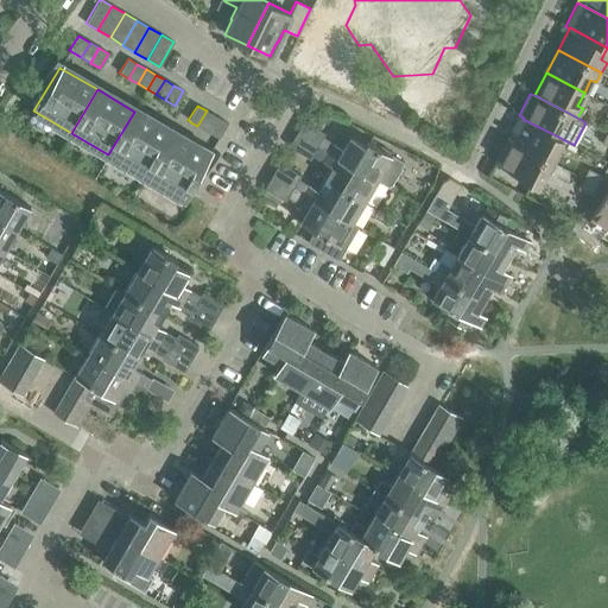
[(207,111),(197,126),(207,131),(215,116),(207,111)]
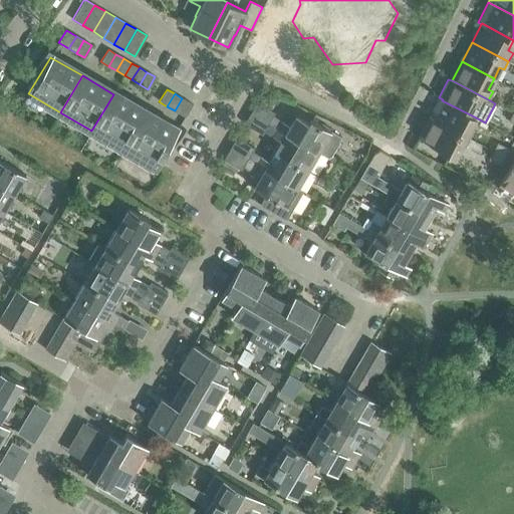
[(113,94),(91,131),(122,149),(145,112),(113,94)]
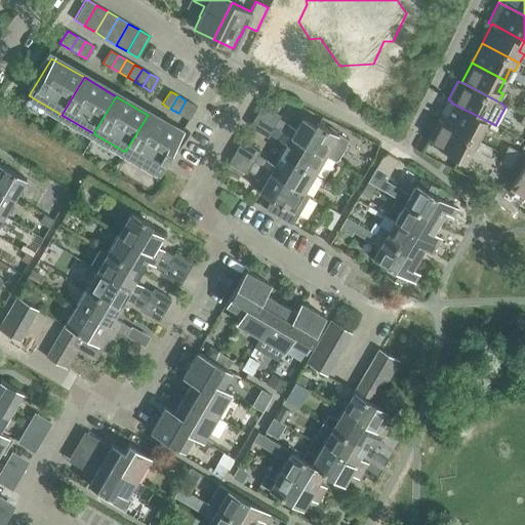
[(478,130),(484,119),(451,103),(452,102),(448,99),(438,120),(479,142),(483,132),(478,130)]
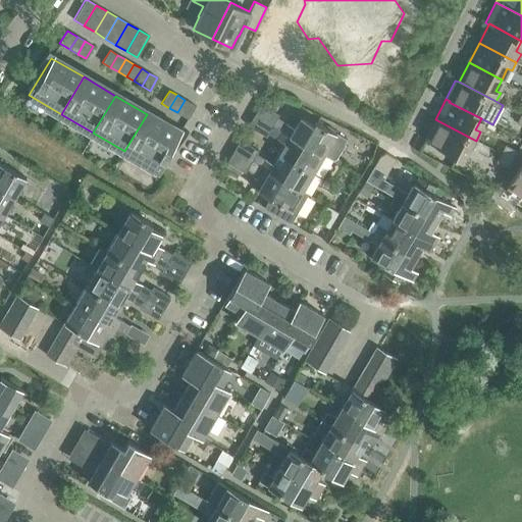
[(193,104),(185,100),(177,112),(186,117),(193,104)]
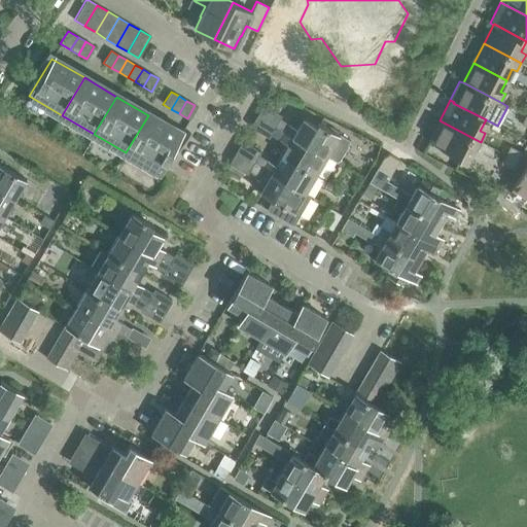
[(349,140),(339,134),(317,121),(315,125),(303,117),(295,129),(279,118),(281,115),(262,104),(256,115),(325,156),(337,163),(349,140)]
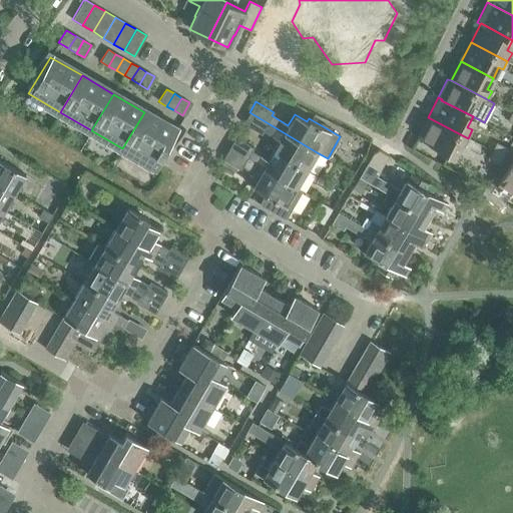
[(144,112),(122,148),(154,167),(176,131),(144,112)]
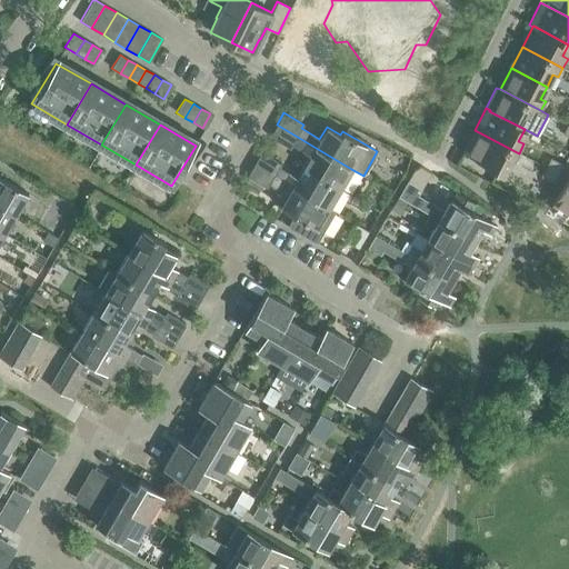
[(310,156),(303,167),(340,188),(351,169),(277,125),(270,137),(289,149),(291,145),(310,156)]
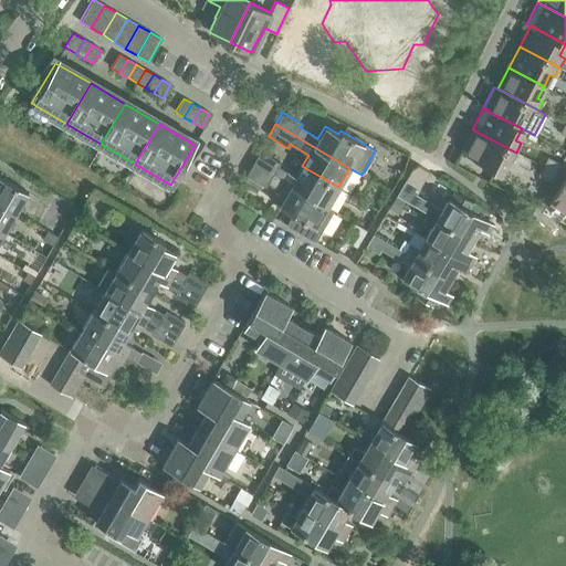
[(516,153),(472,129),(460,152),(500,173),(506,159),(511,161),(516,153)]
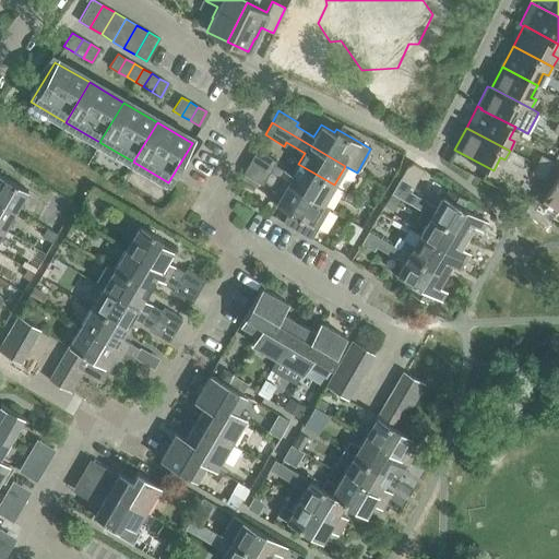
[(257,150),(250,161),(323,204),(334,185),(298,164),(292,175),(274,164),(276,161),(257,150)]
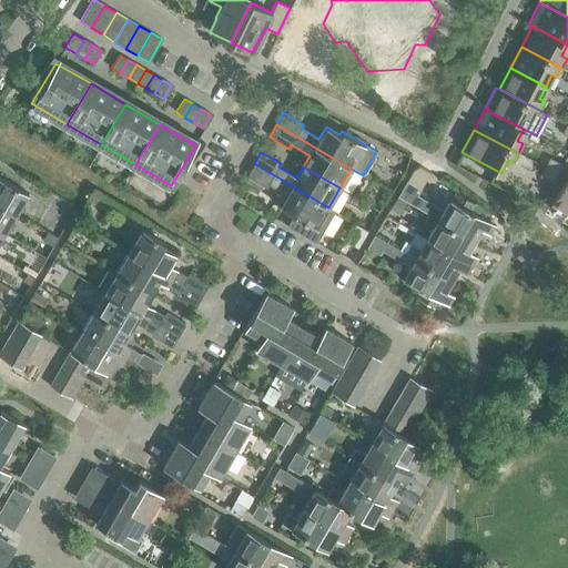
[(544,166),(557,173),(563,164),(549,158),(544,166)]
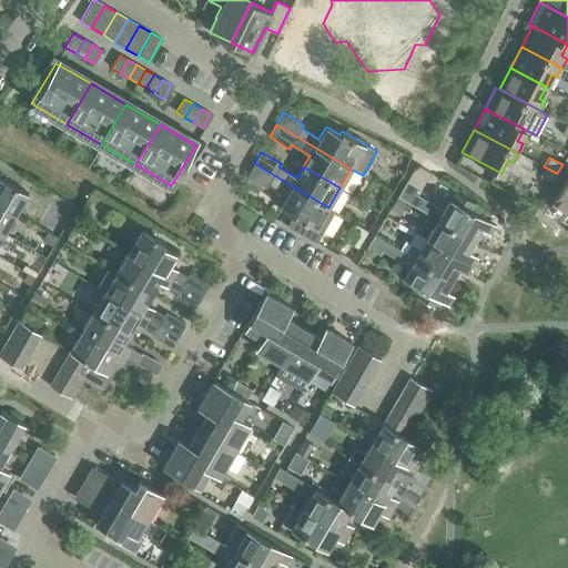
[(253,163),(245,175),(247,176),(266,188),(269,184),(285,194),(279,206),(293,214),(287,225),(316,242),(334,211),(328,208),(254,163),(253,163)]
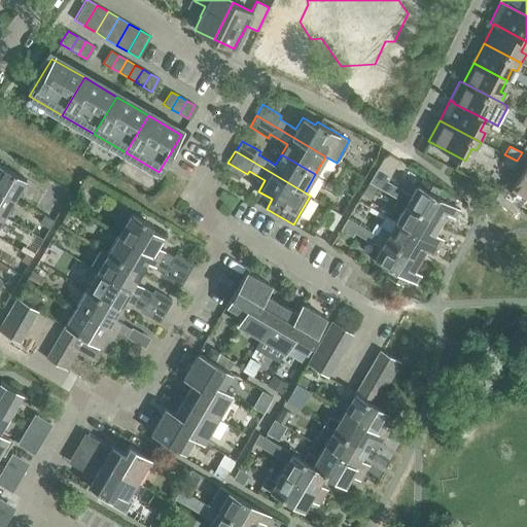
[(513,170),(517,161),(504,154),(500,164),(513,170)]
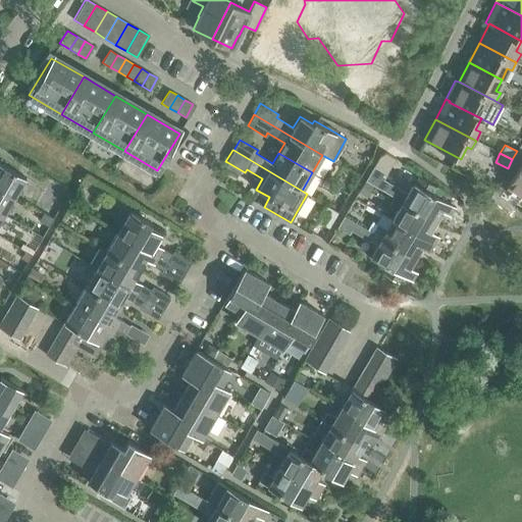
[(521,198),(521,160),(506,188),(521,198)]
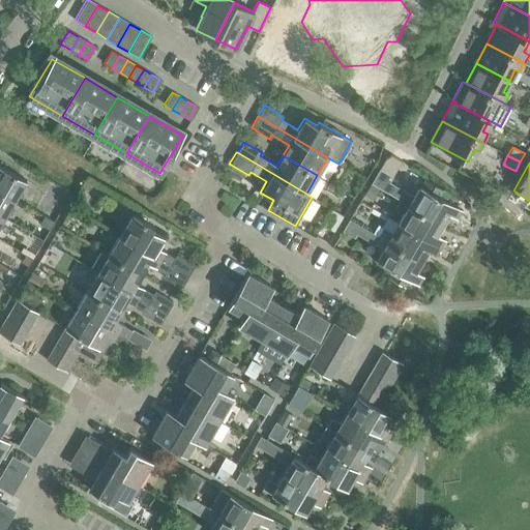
[(0,190),(15,199),(26,180),(0,165),(0,190)]
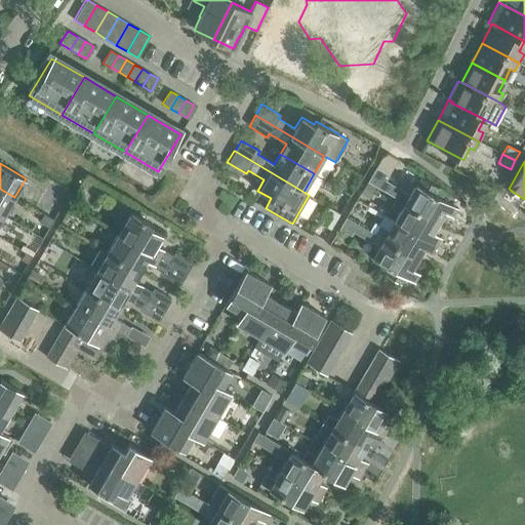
[(379,188),(387,175),(375,169),(368,182),(376,186),(379,188)]
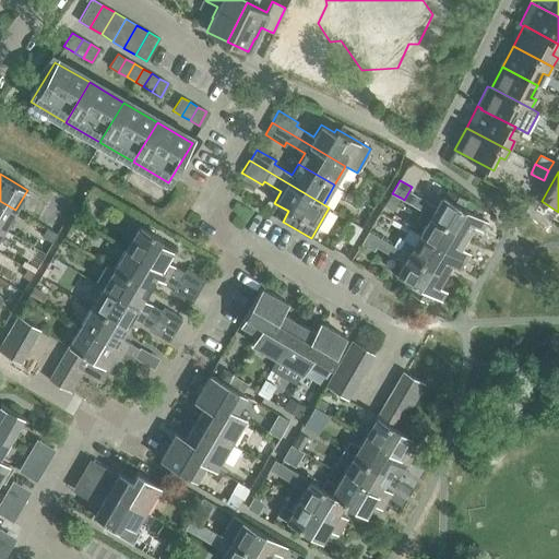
[(426,202),(421,211),(466,237),(473,225),(482,230),(487,222),(462,207),(467,200),(448,189),(443,197),(442,195),(436,207),(426,202)]
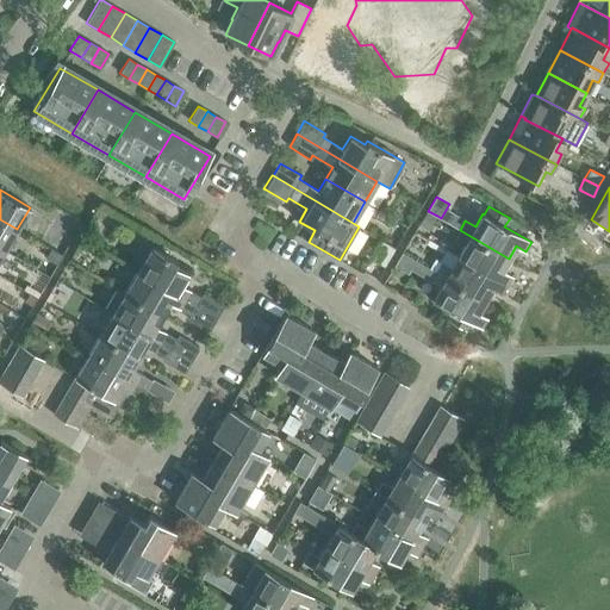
[(419,224),(429,230),(437,216),(428,211),(419,224)]
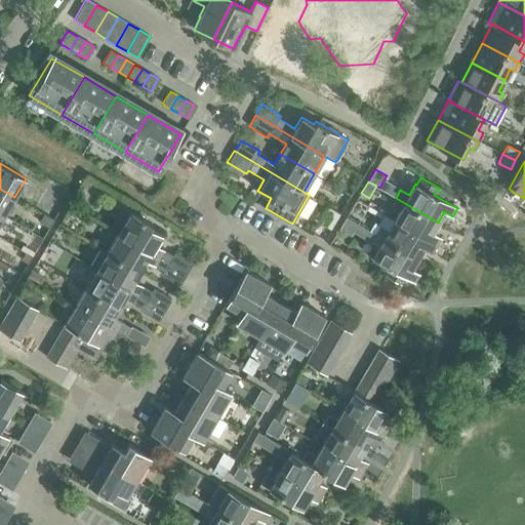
[(14,197),(0,189),(0,212),(4,215),(14,197)]
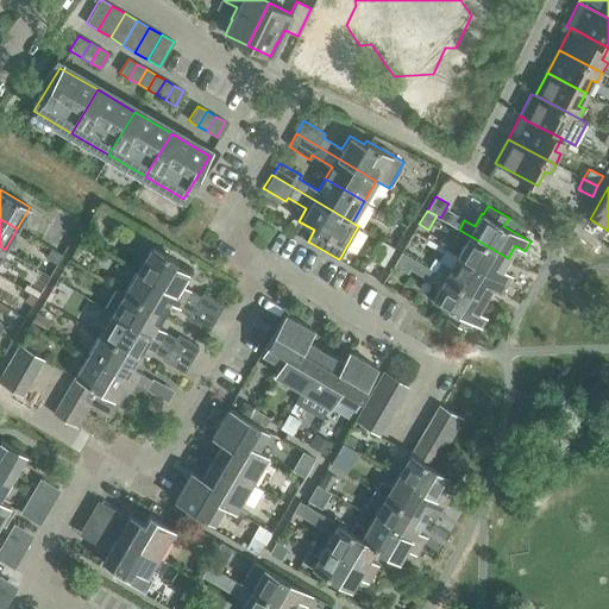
[(464,244),(457,256),(506,284),(510,276),(501,270),(508,258),(459,230),(453,238),(464,244)]
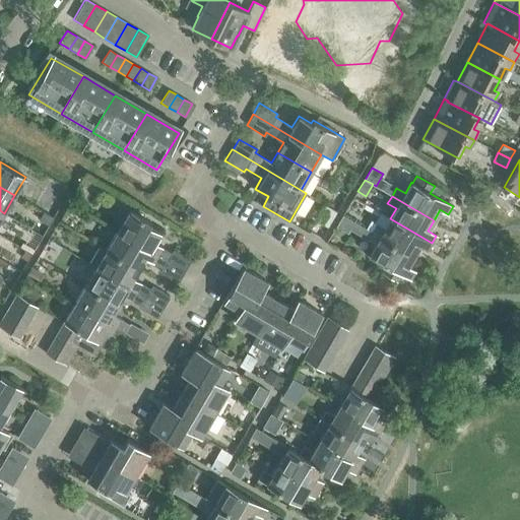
[(116,231),(185,271),(189,263),(189,262),(190,261),(189,260),(189,259),(188,258),(173,250),(171,253),(154,243),(161,233),(148,224),(150,221),(129,209),(116,231)]
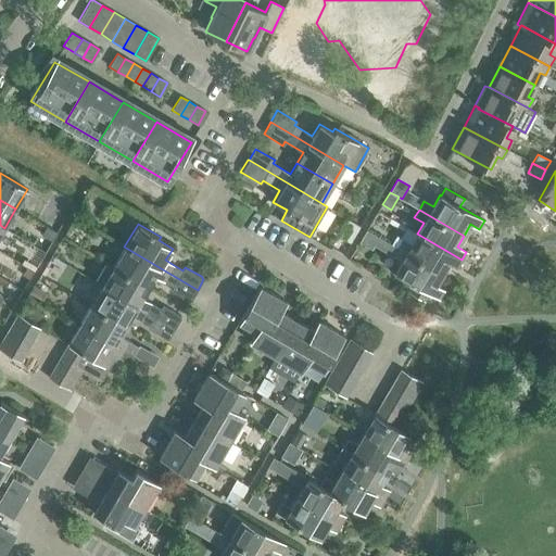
[(46,226),(41,234),(52,240),(57,232),(46,226)]
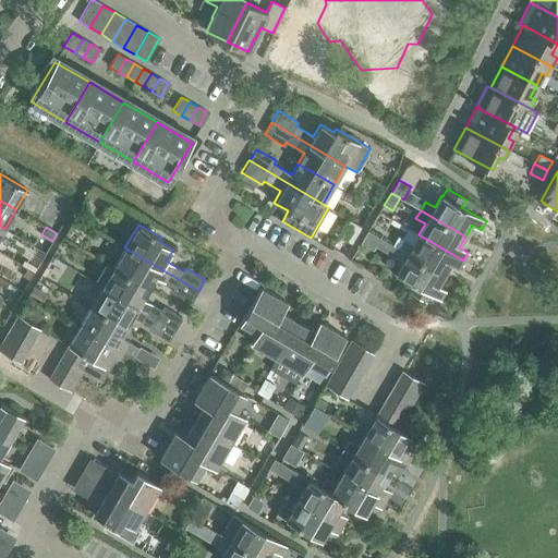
[(368,231),(361,243),(374,251),(376,246),(380,238),(368,230),(368,231)]
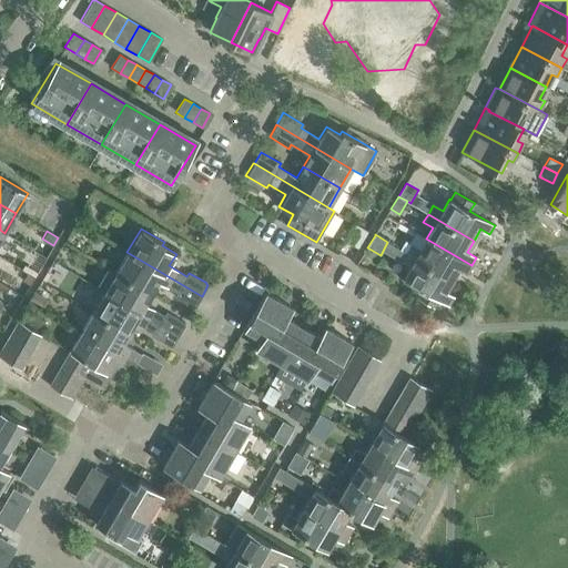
[(405,253),(450,280),(457,269),(467,274),(472,265),(426,239),(419,250),(411,244),(405,253)]
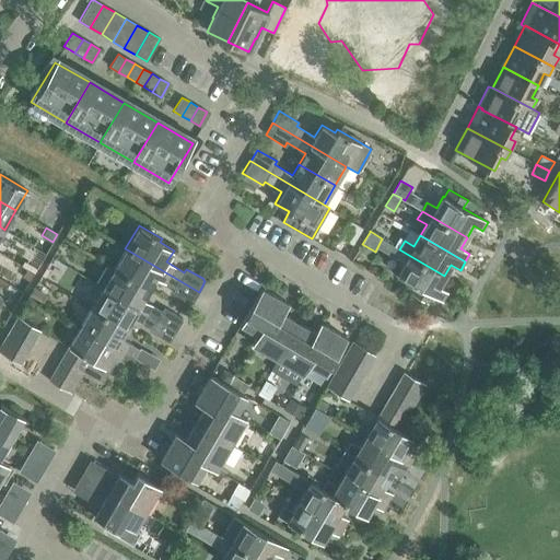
[(194,301),(194,300),(199,292),(125,248),(114,268),(150,289),(156,278),(174,289),(172,292),(188,302),(189,302),(191,302),(193,302),(194,301)]
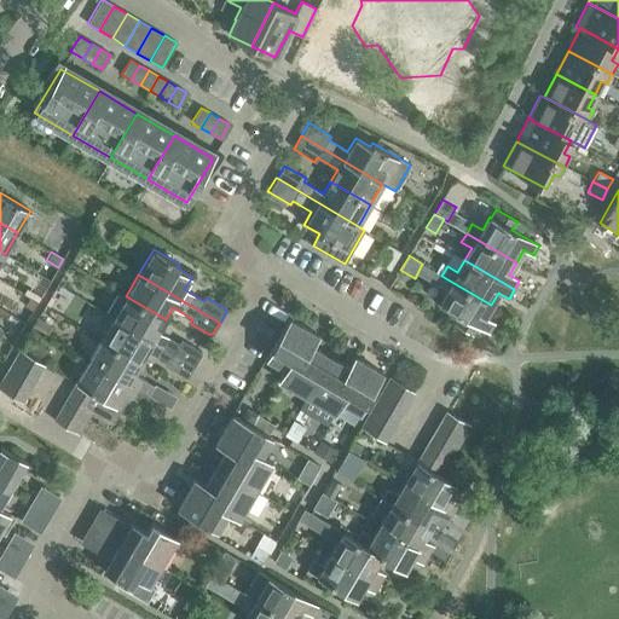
[(491,305),(441,276),(437,284),(446,290),(439,304),(457,314),(452,323),(474,335),(479,328),(489,333),(495,323),(484,317),(491,305)]
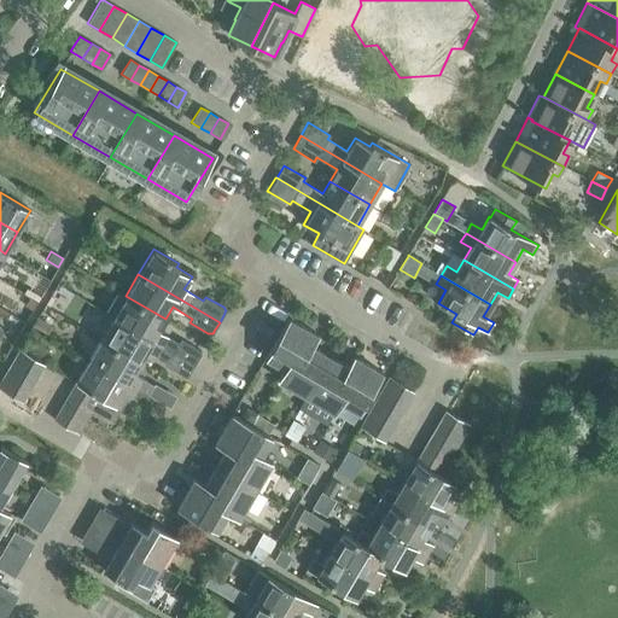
[(199,350),(198,349),(181,339),(179,343),(158,331),(165,319),(126,296),(118,291),(106,313),(114,316),(194,365),(199,356),(200,354),(200,353),(199,351),(199,350)]
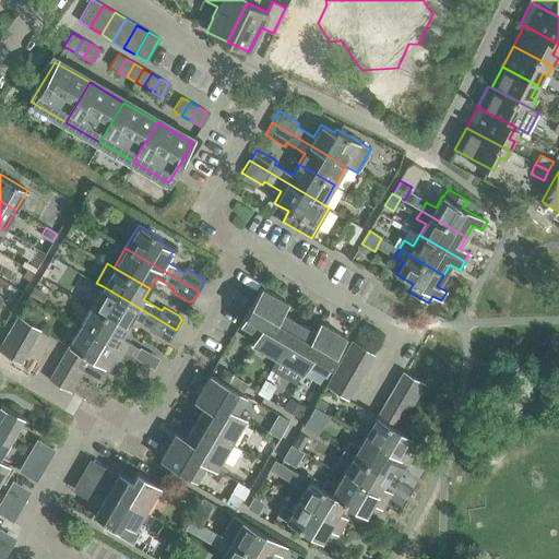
[(26,270),(22,277),(28,282),(33,274),(26,270)]
